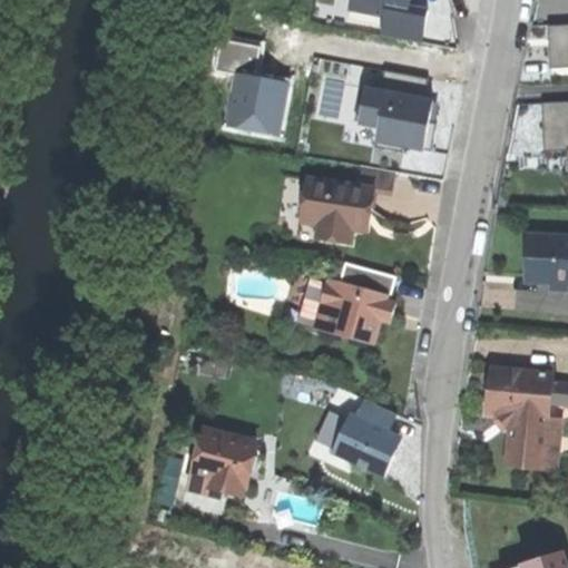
[(351,0),(349,8),(383,15),(380,33),(420,41),(427,9),(414,7),(408,6),(409,0),(351,0)]
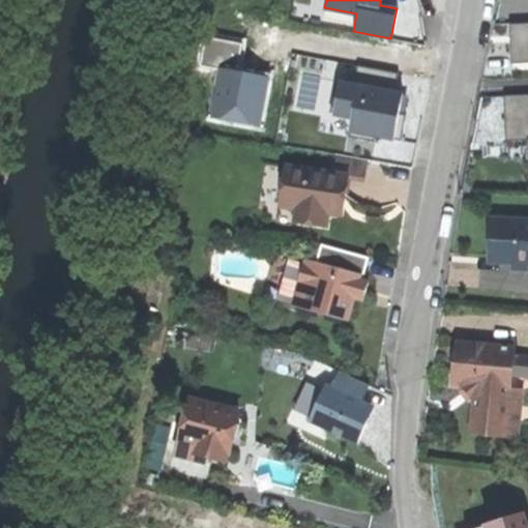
[(527,21),(507,23),(509,63),(527,61),(527,21)]
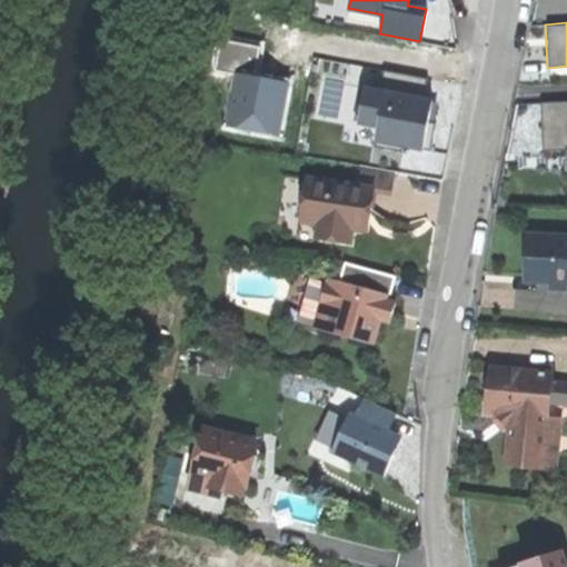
[(383,69),(379,90),(423,98),(426,77),(383,69)]
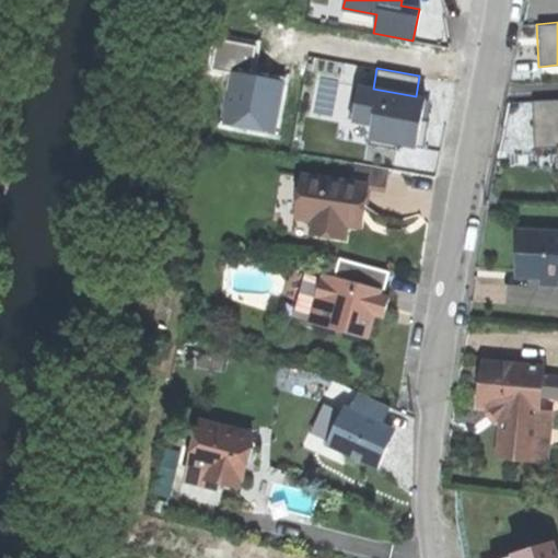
[(373,89),(359,86),(352,120),(371,124),(369,138),(396,143),(415,147),(420,118),(423,97),(416,96),(373,89)]
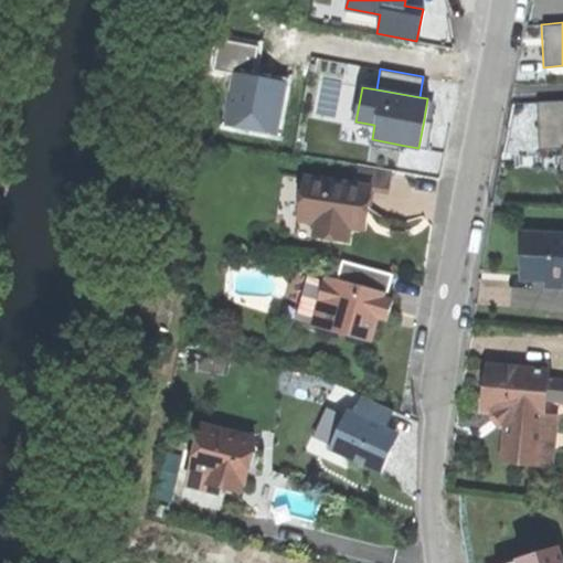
[(434,99),(427,98),(424,119),(429,120),(434,99)]
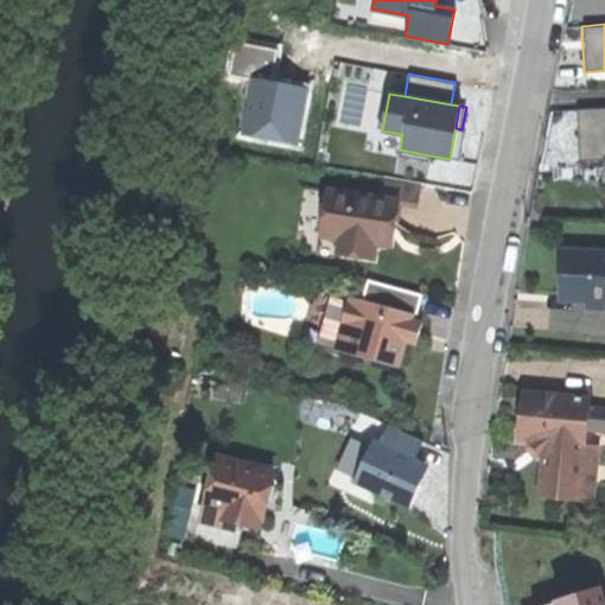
[(604,107),(575,109),(578,160),(602,159),(603,170),(604,207),(604,107)]
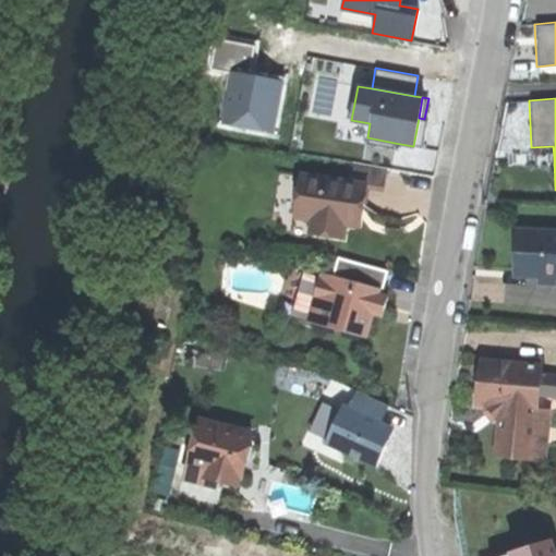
[(426,119),(424,119),(419,118),(413,146),(422,147),(426,119)]
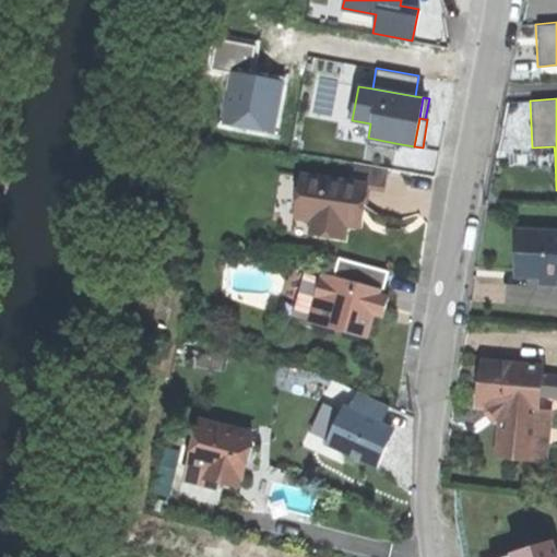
[(394,149),(395,143),(368,138),(367,144),(394,149)]
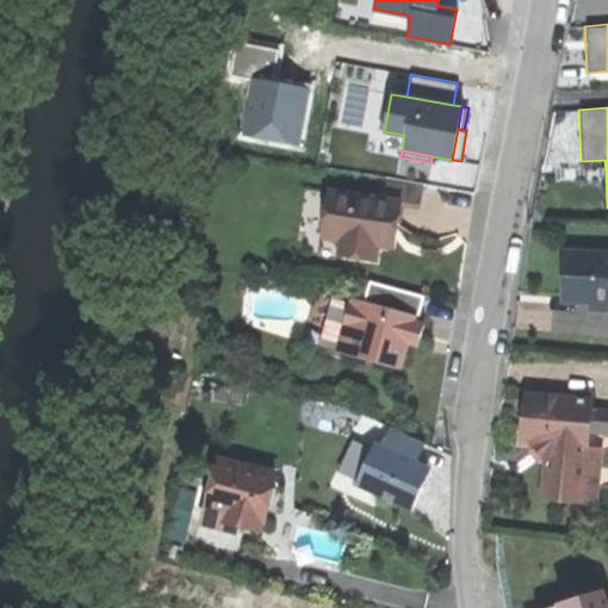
[(385,177),(382,197),(398,199),(417,204),(421,182),(385,177)]
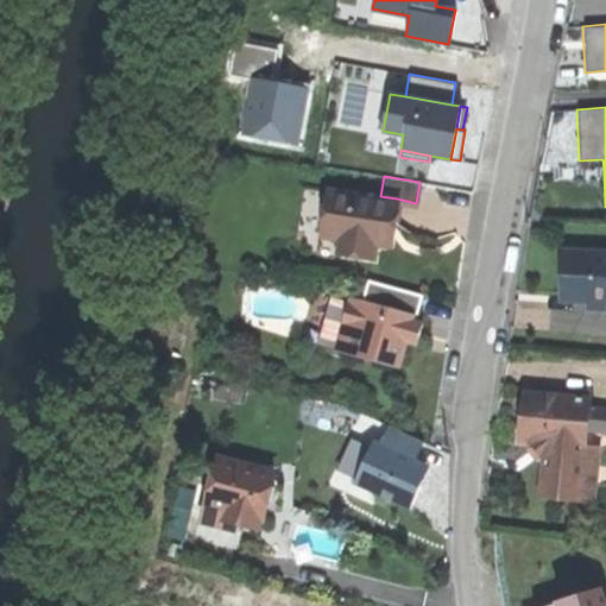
[(392,229),(397,199),(380,196),(327,188),(319,233),(339,237),(336,251),(372,257),(374,244),(390,246),(392,229)]
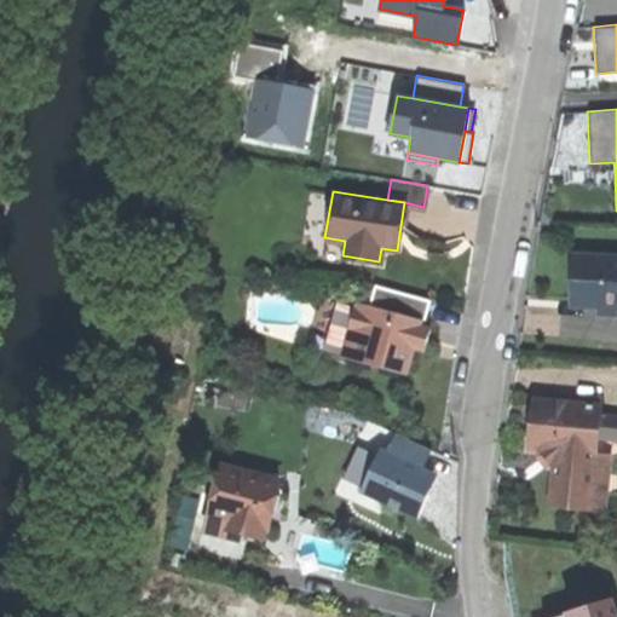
[(616,254),(574,253),(571,298),(595,299),(616,301),(616,300),(616,254)]
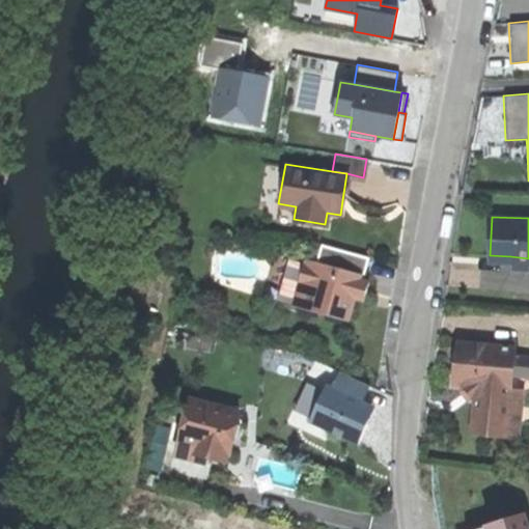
[(319,244),(315,261),(326,265),(331,247),(319,244)]
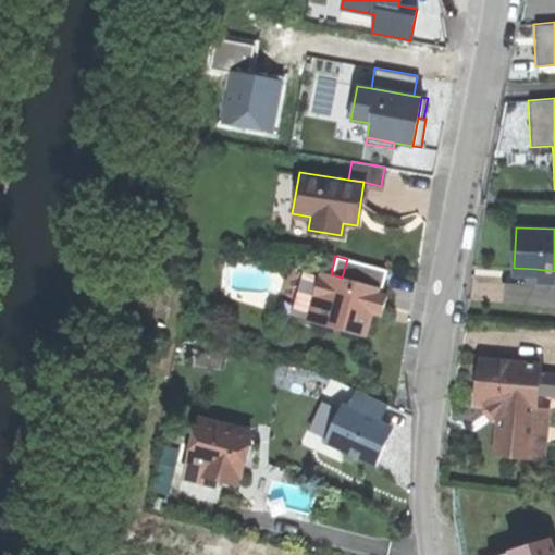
[(342,278),(377,286),(381,287),(385,269),(347,259),(342,278)]
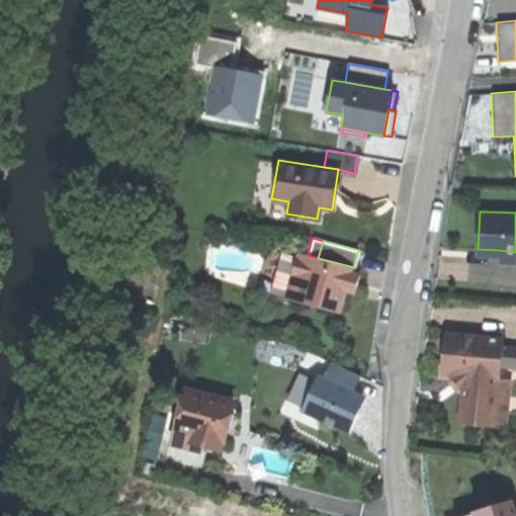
[(515,261),(515,252),(498,250),(498,260),(505,260),(515,261)]
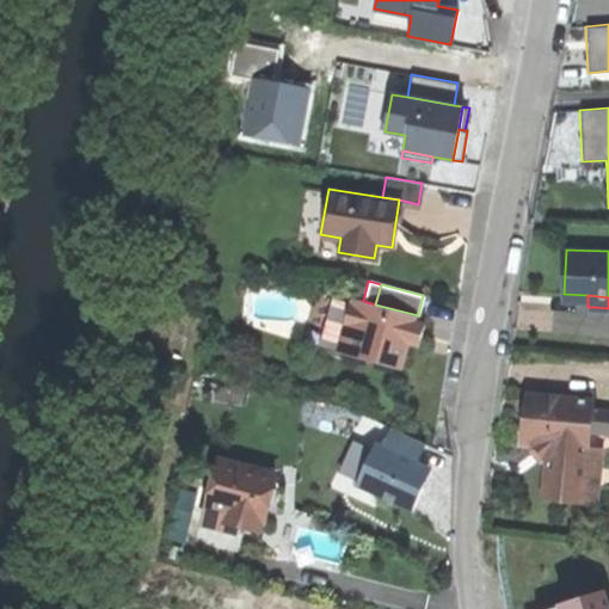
[(337,350),(350,303),(344,301),(345,299),(337,296),(336,299),(332,297),(319,345),(337,350)]
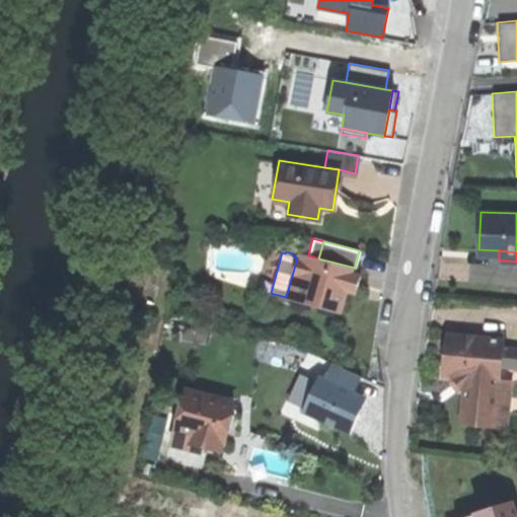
[(351,267),(318,259),(308,255),(298,252),(297,257),(286,297),(339,311),(345,289),(348,278),(349,273),(351,267)]
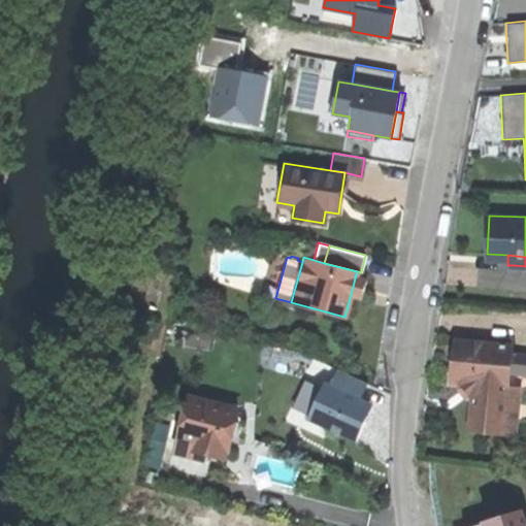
[(365,280),(355,277),(354,283),(351,294),(361,297),(365,280)]
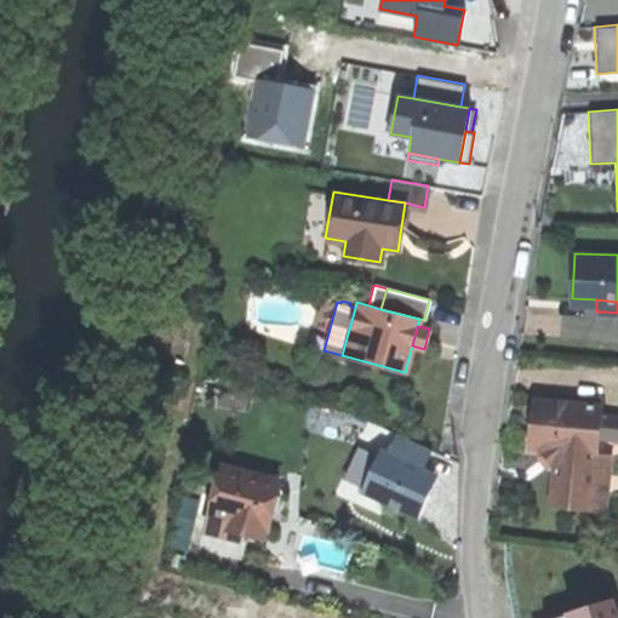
[(558,450),(593,453),(595,453),(596,436),(599,413),(600,406),(533,400),(528,446),(544,448),(558,450)]
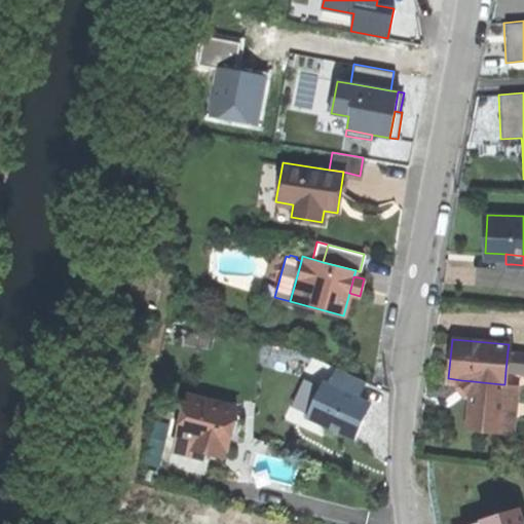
[(506,370),(523,372),(523,351),(508,350),(506,370)]
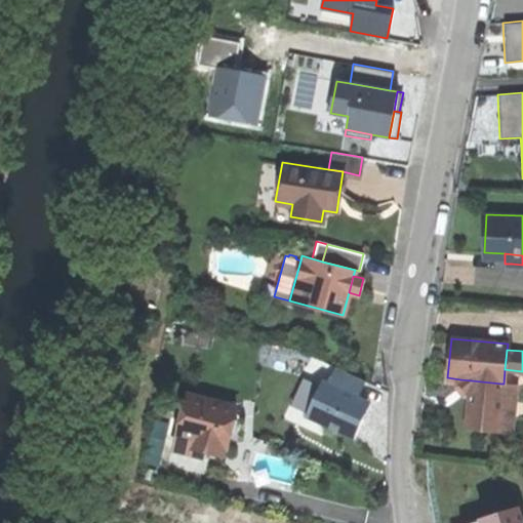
[(364,410),(368,402),(357,396),(364,380),(334,367),(327,384),(320,380),(305,415),(352,437),(364,410)]
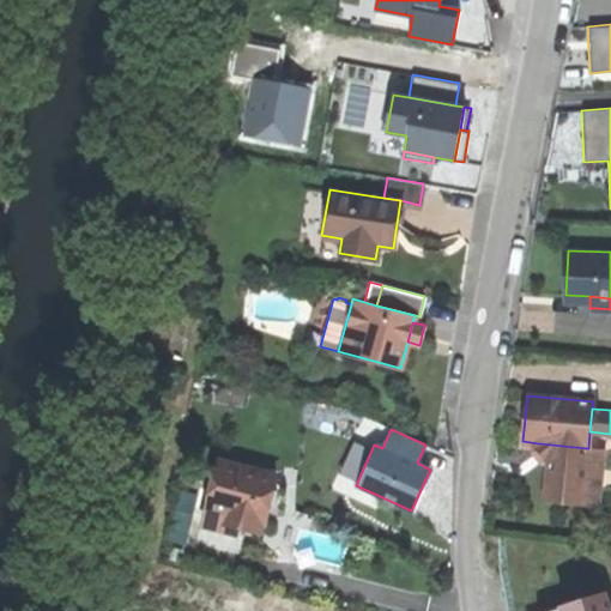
[(550,455),(551,445),(538,443),(538,448),(540,452),(543,455),(550,455)]
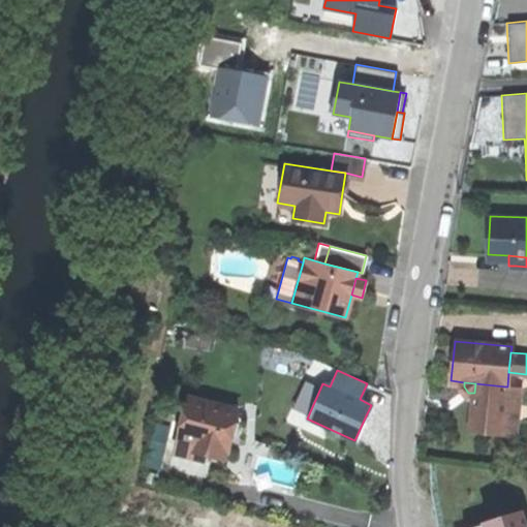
[(475,383),(474,393),(470,430),(501,433),(505,386),(475,383)]
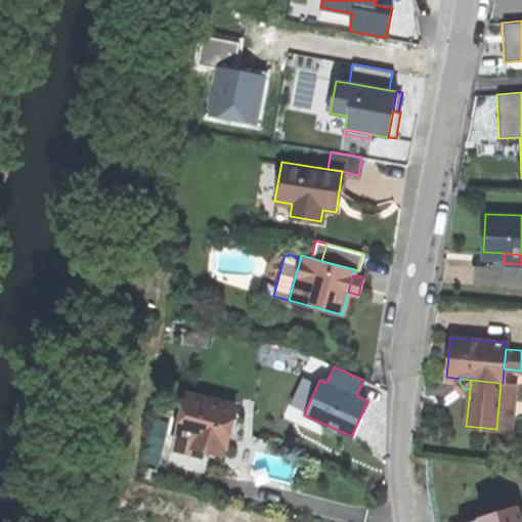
[(514,384),(503,383),(501,383),(496,429),(510,431),(514,384)]
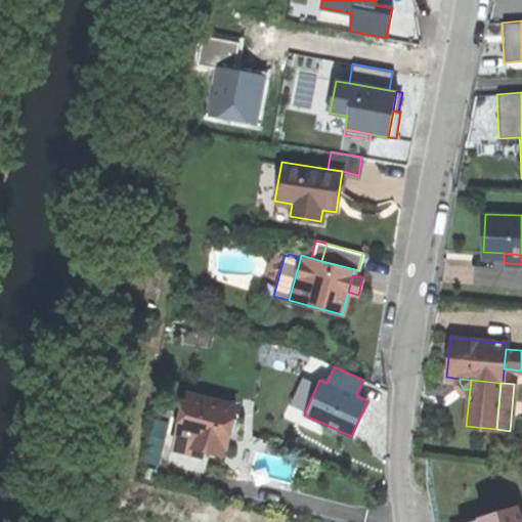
[(234,406),(187,394),(173,448),(206,458),(209,448),(220,452),(222,445),(223,445),(228,428),(234,406)]
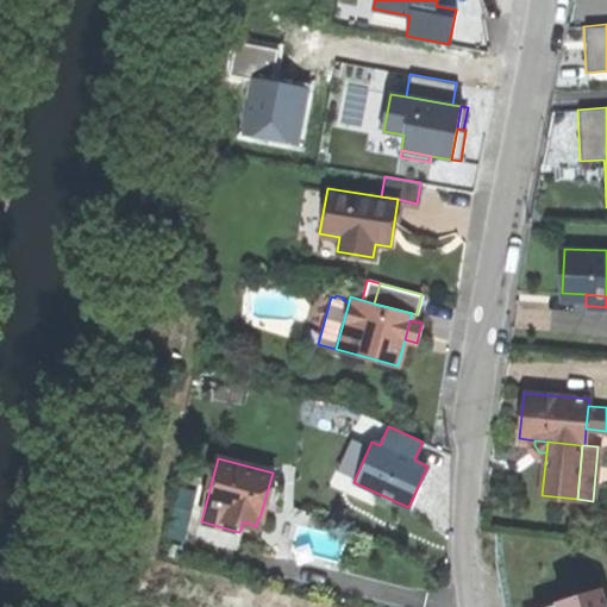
[(606,606),(600,588),(539,606),(606,606)]
